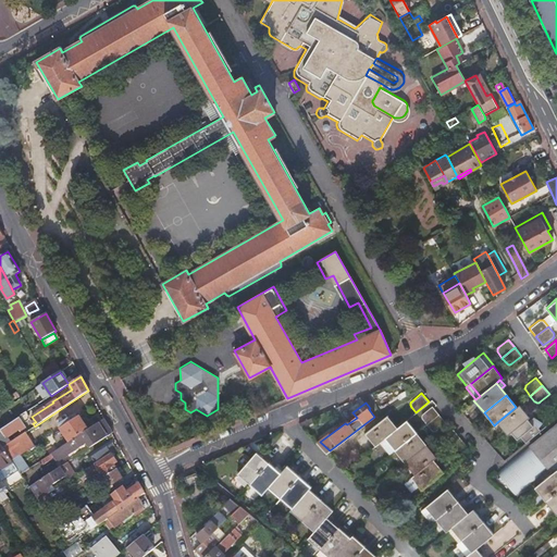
[(516,440),(520,436),(521,435),(524,440),(536,429),(537,428),(543,421),(533,417),(529,420),(527,419),(529,417),(523,410),(519,405),(516,407),(497,422),(507,435),(510,432),(516,440)]
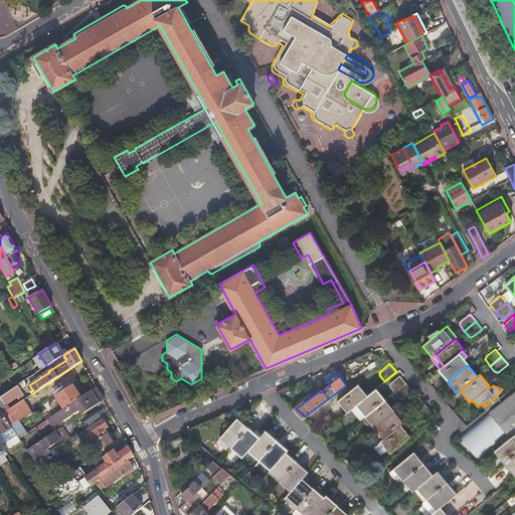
[(390,387),(394,392),(405,382),(399,375),(390,382),(389,384),(389,385),(390,387)]
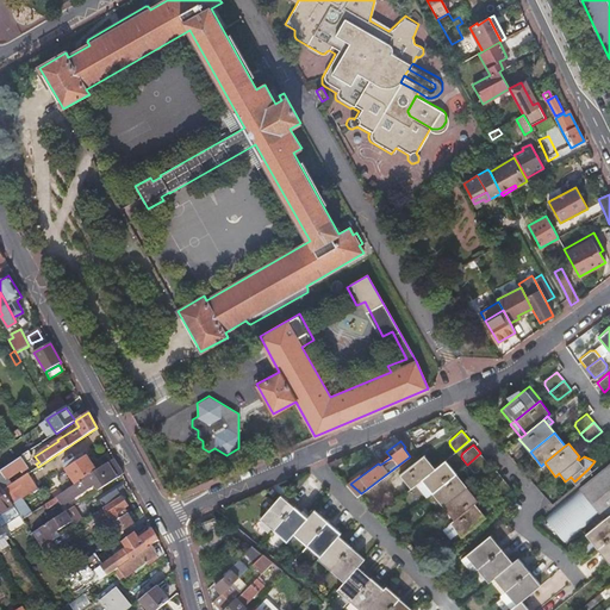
[(31,456),(27,452),(0,470),(0,483),(6,480),(27,466),(24,461),(30,458),(31,456)]
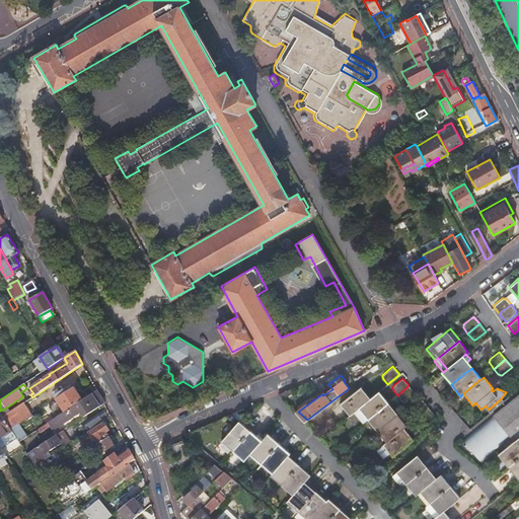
[(409,385),(397,395),(401,400),(402,400),(404,401),(405,401),(406,400),(408,400),(416,393),(409,385)]
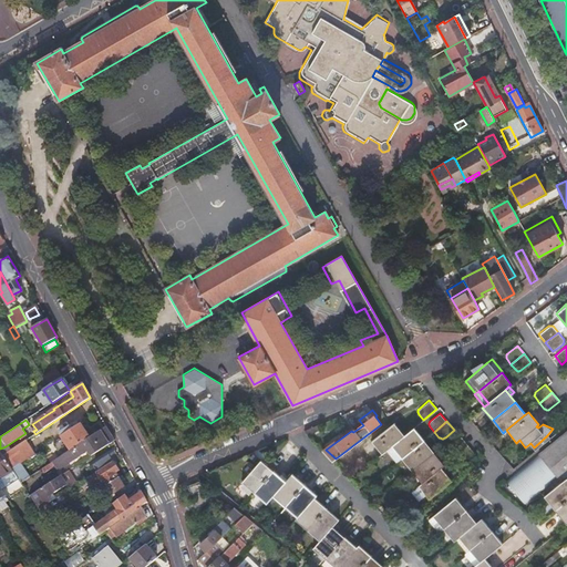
[(373,442),(383,454),(387,451),(393,445),(405,435),(395,423),(373,442)]
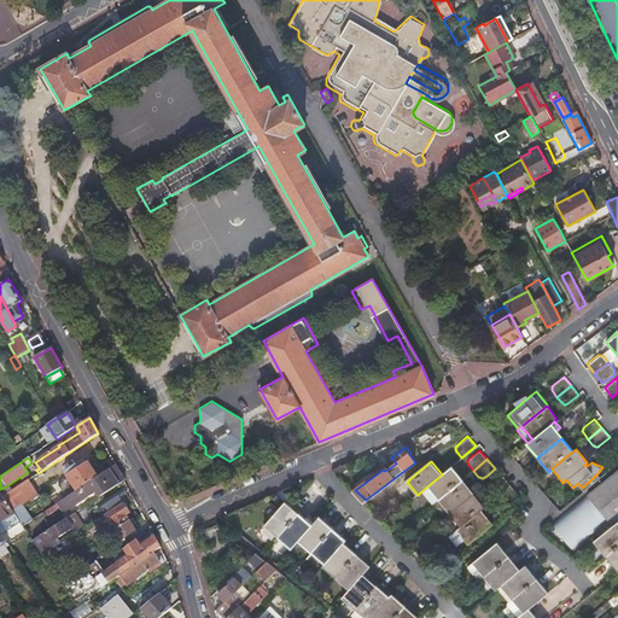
[(97,477),(87,462),(76,470),(63,478),(66,483),(69,482),(76,490),(97,477)]
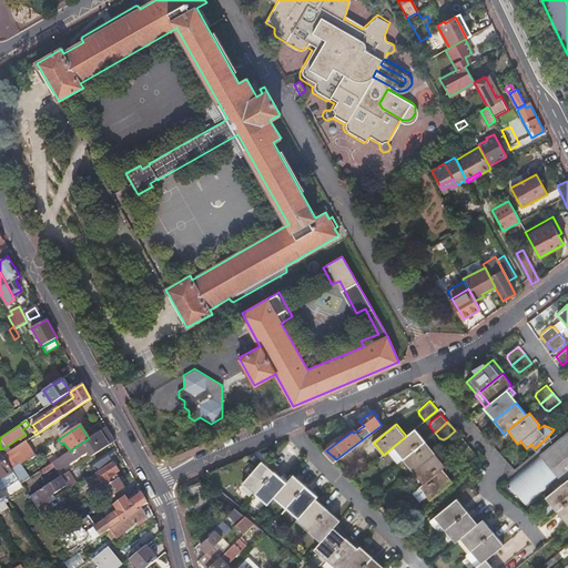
[(320,425),(306,432),(311,435),(322,430),(320,425)]
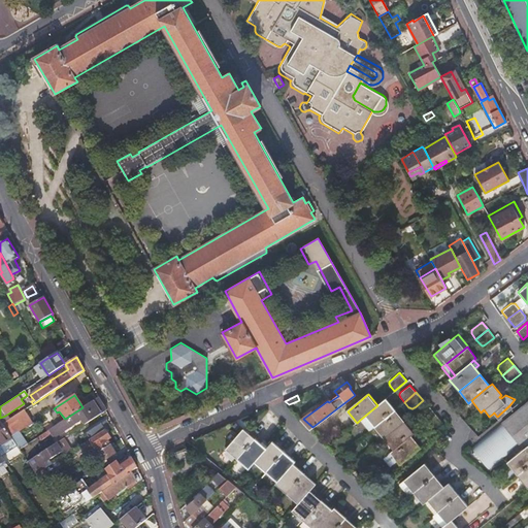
[(98,398),(83,407),(65,419),(48,429),(55,437),(81,420),(85,425),(106,410),(98,398)]
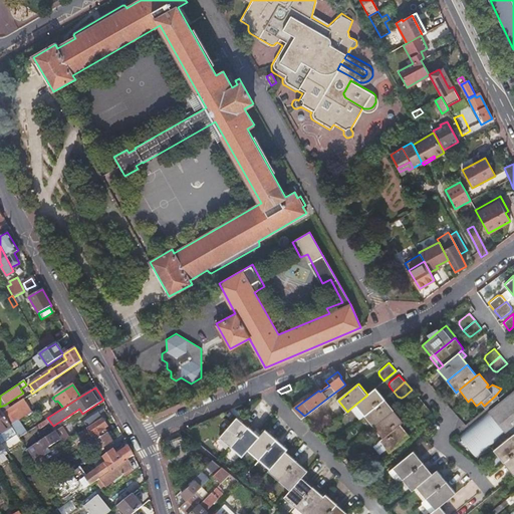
[(376,388),(367,395),(356,404),(365,416),(386,399),(376,388)]
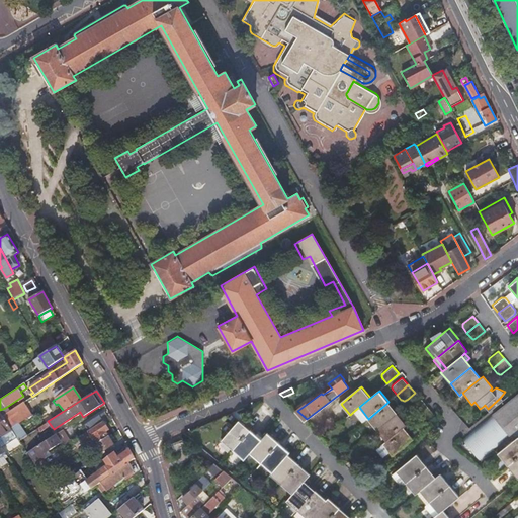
[(509,437),(513,442),(517,437),(517,393),(491,415),(492,416),(509,437)]
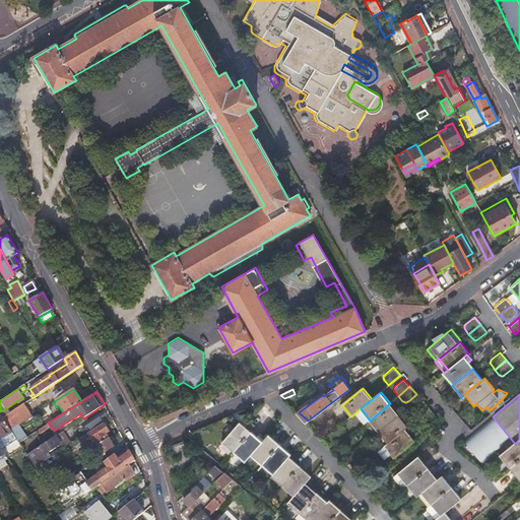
[(485,407),(491,413),(505,402),(502,399),(501,400),(490,410),(486,406),(485,407)]
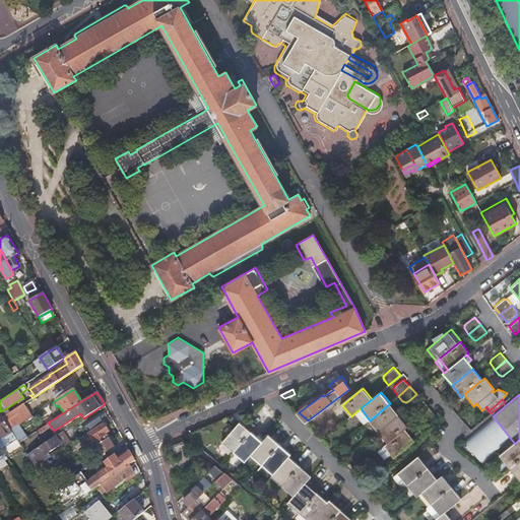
[(413,413),(417,417),(430,407),(424,400),(414,408),(413,409),(413,411),(413,413)]
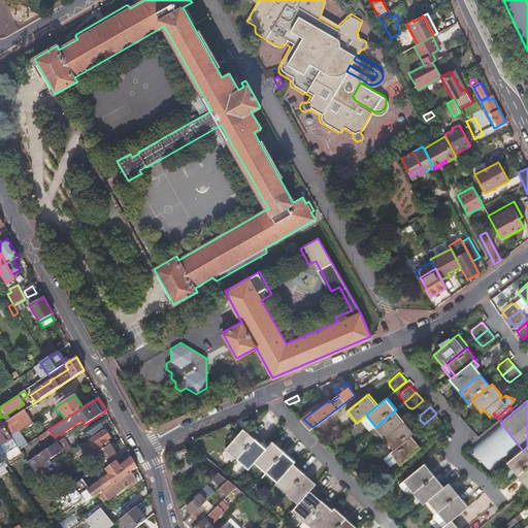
[(32,422),(24,409),(3,424),(10,436),(15,433),(32,422)]
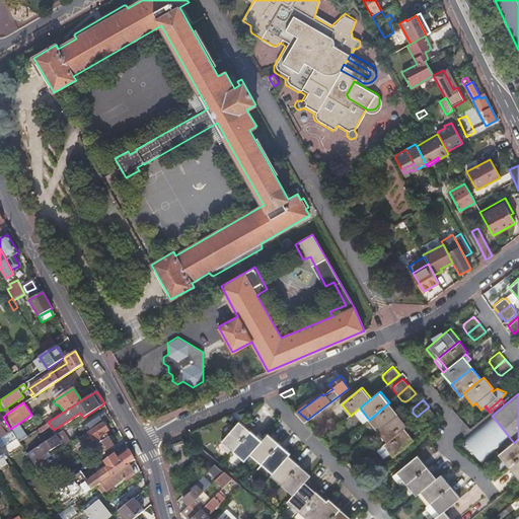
[(369,420),(378,431),(398,414),(389,402),(369,420)]
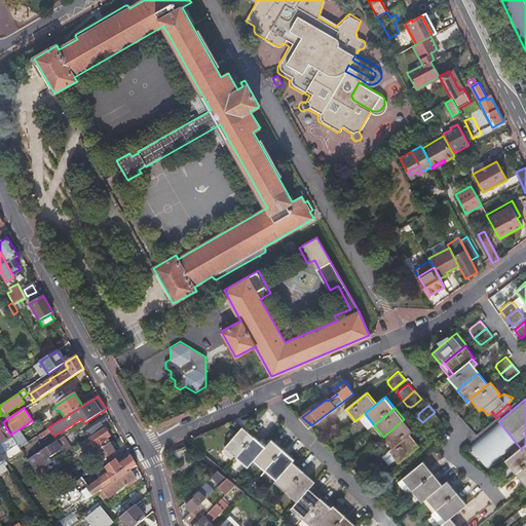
[(441,420),(435,412),(422,422),(427,427),(428,428),(429,428),(430,428),(431,428),(433,427),(441,420)]
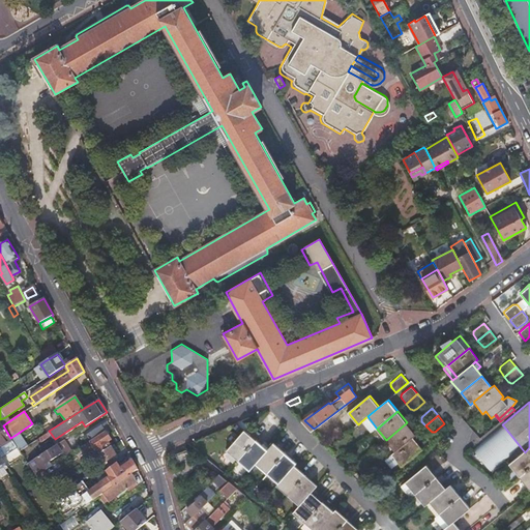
[(367,416),(361,421),(372,433),(377,429),(367,416)]
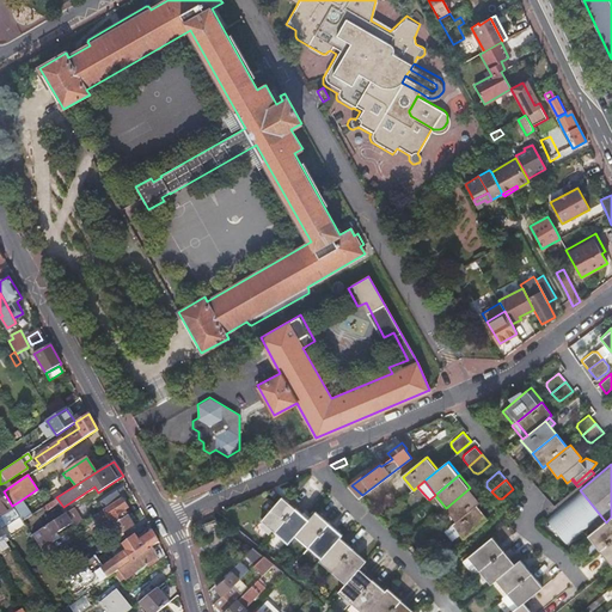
[(12,506),(4,491),(0,487),(0,515),(13,508),(12,506)]
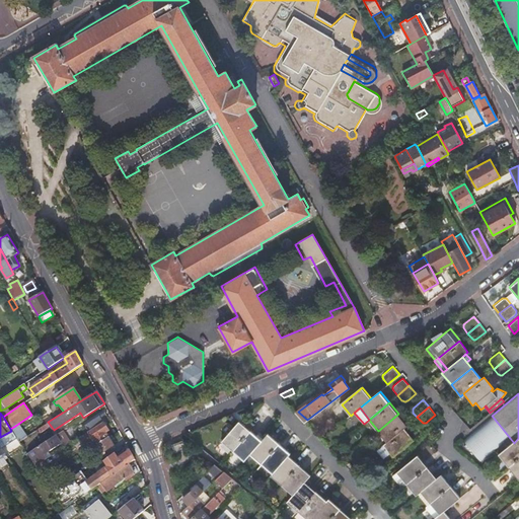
[(106,420),(107,419),(104,414),(87,424),(91,430),(95,427),(103,422),(106,420)]
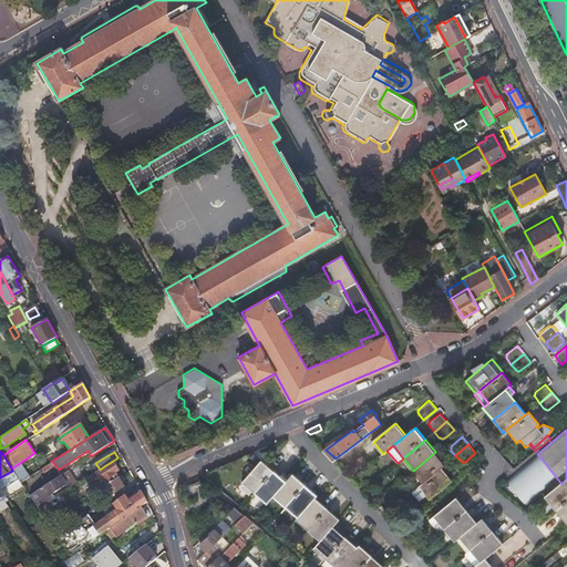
[(435,452),(413,471),(423,483),(442,466),(445,464),(435,452)]
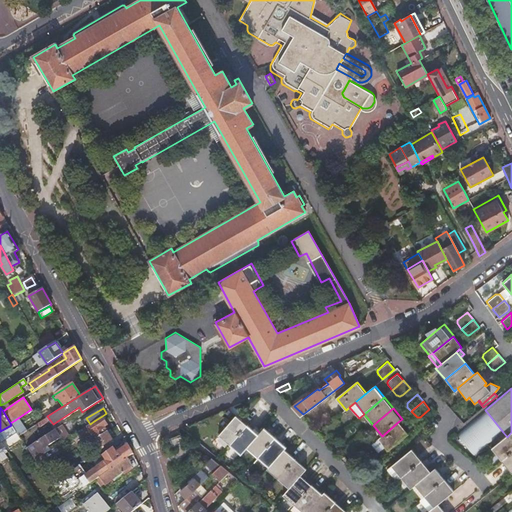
[(495,438),(503,432),(486,411),(455,435),(473,457),(495,438)]
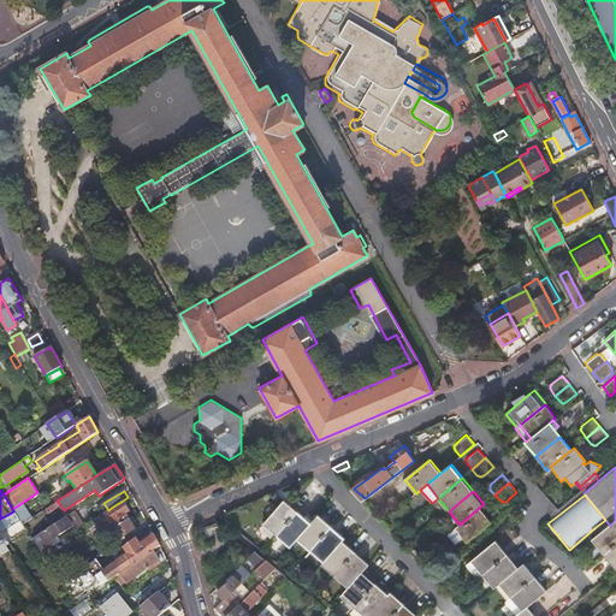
[(265,523),(278,534),(298,511),(285,499),(265,523)]
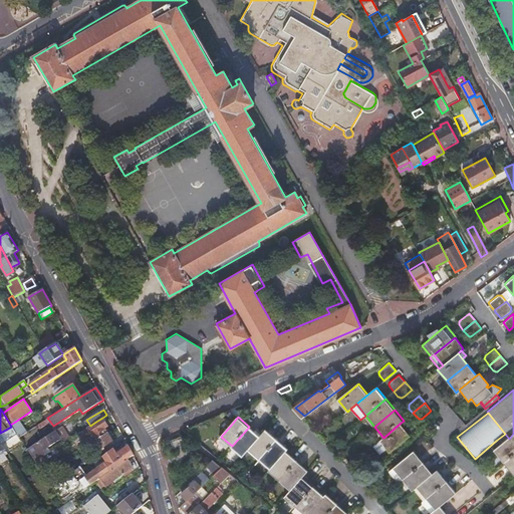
[(94,440),(105,433),(103,430),(108,427),(102,418),(94,423),(90,426),(78,434),(83,442),(91,436),(91,437),(92,437),(94,440)]
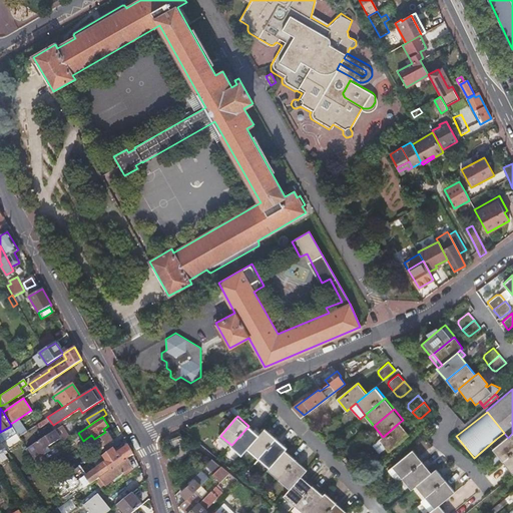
[(383,437),(380,439),(381,440),(387,448),(390,451),(410,434),(400,422),(383,437)]
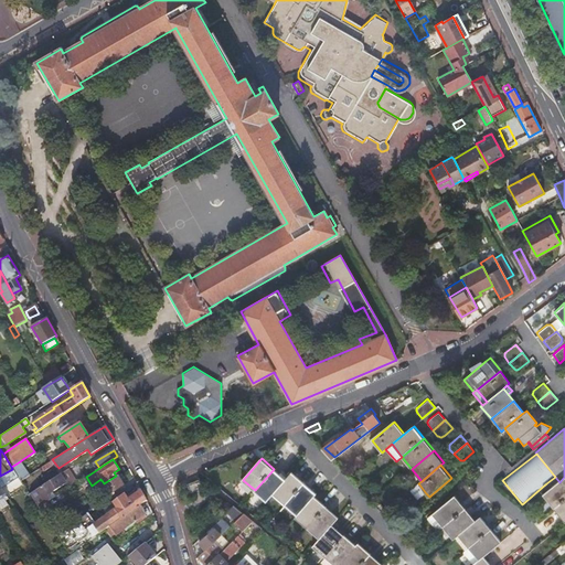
[(274,469),(255,490),(267,501),(274,493),(286,479),(274,469)]
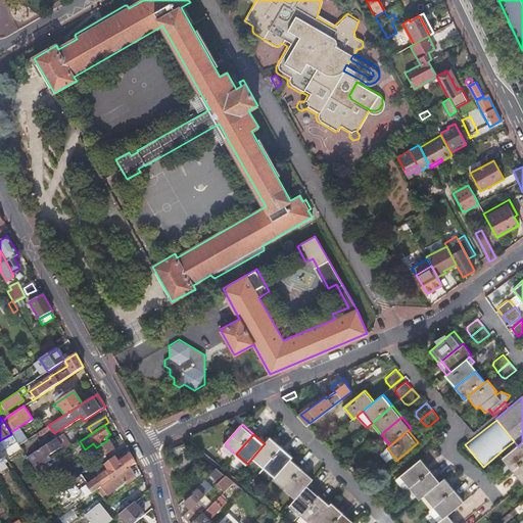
[(60,436),(56,438),(61,447),(65,444),(60,436)]
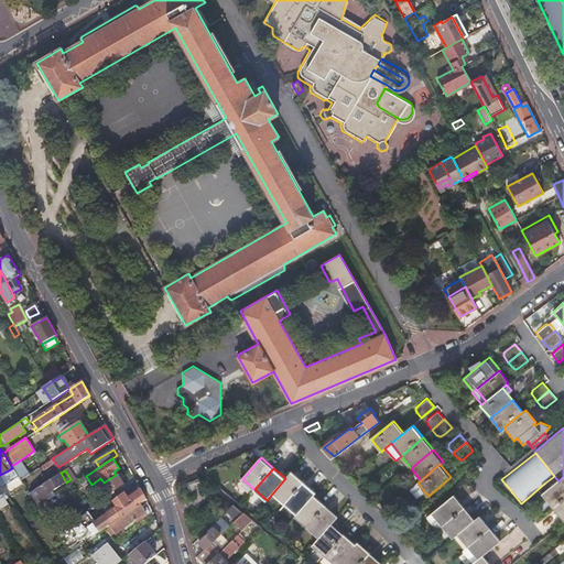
[(273,492),(285,503),(304,481),(292,470),(285,478),(273,492)]
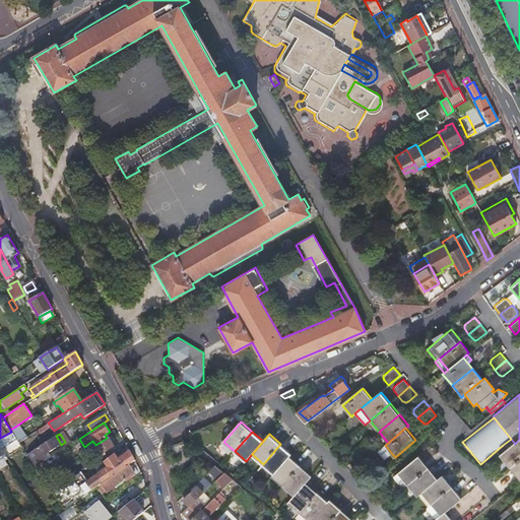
[(27,455),(36,467),(47,460),(44,455),(61,445),(56,436),(27,455)]
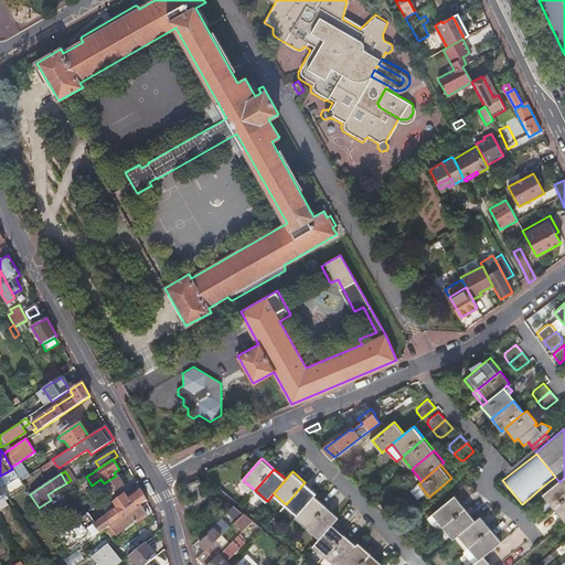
[(117,477),(116,476),(104,483),(105,484),(103,487),(108,496),(123,486),(119,480),(117,477)]
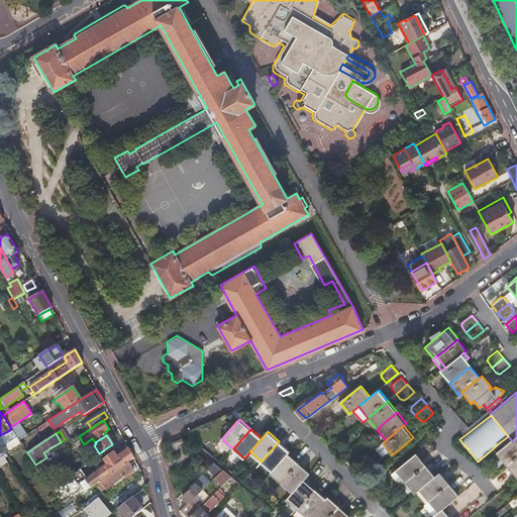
[(504,447),(497,452),(508,466),(516,456),(516,436),(512,441),(504,447)]
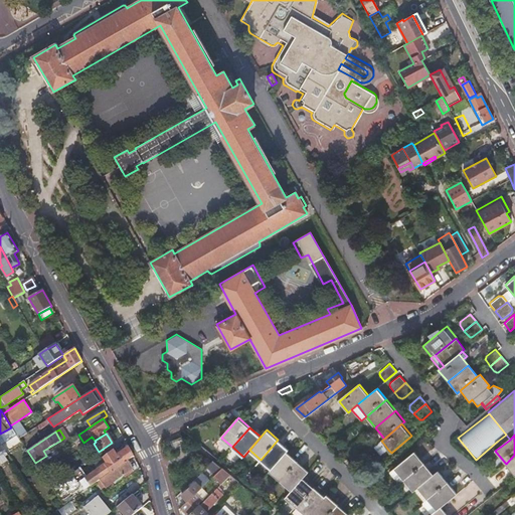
[(510,440),(506,435),(498,441),(502,446),(510,440)]
